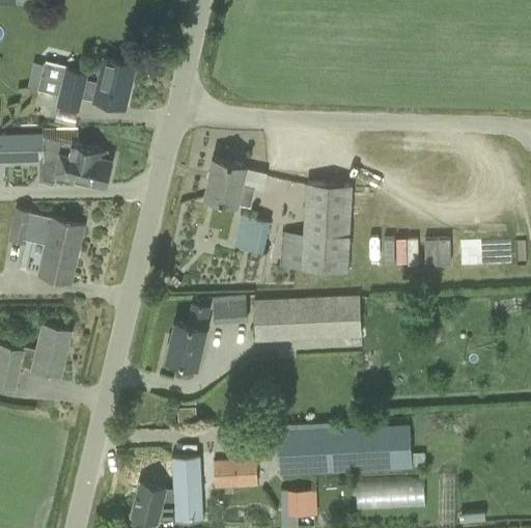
[(92,103),(123,110),(124,110),(135,66),(104,59),(98,84),(85,81),(87,76),(45,64),(38,91),(60,96),(57,108),(77,113),(81,100),(92,103)]
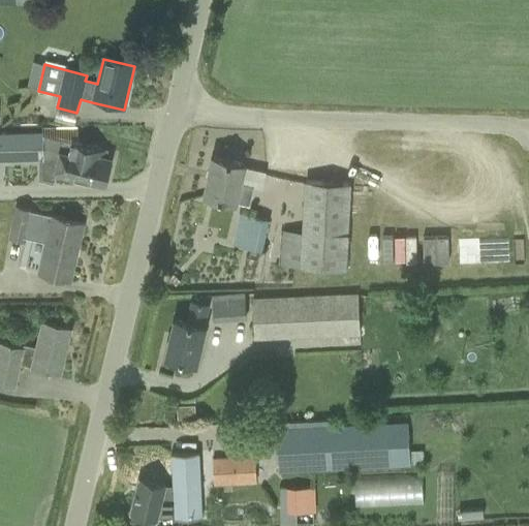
[(44,134),(0,134),(0,162),(44,161),(44,134)]
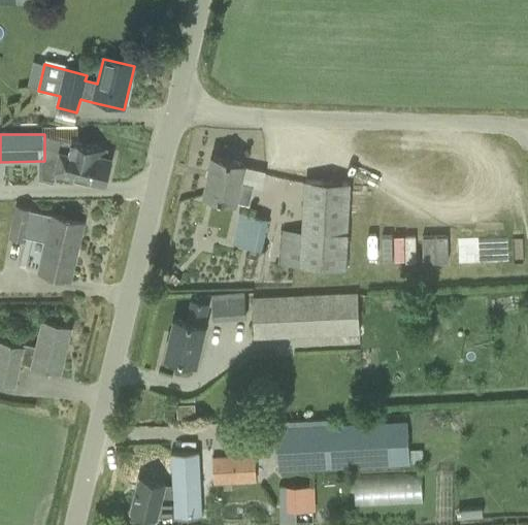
[(107,154),(108,153),(62,141),(54,177),(76,183),(76,179),(105,186),(111,162),(102,160),(104,153),(107,154)]
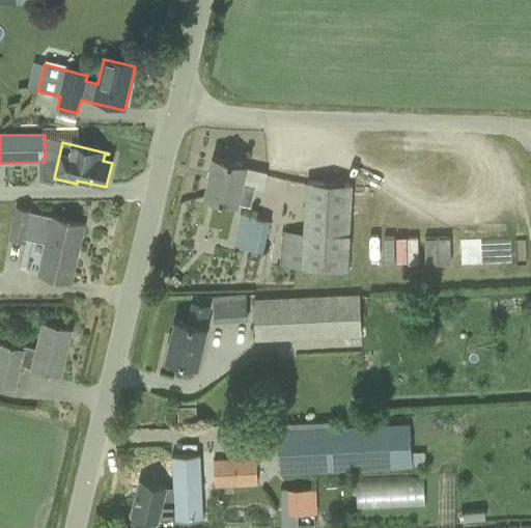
[(263,191),(268,175),(246,170),(246,167),(215,160),(205,198),(236,205),(242,186),(263,191)]
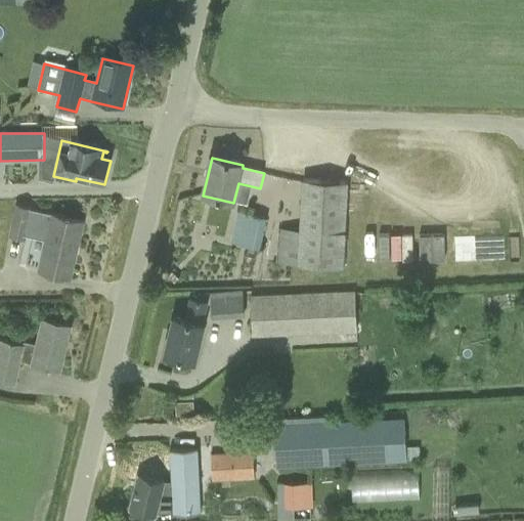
[(304,182),(300,230),(299,265),(342,267),(347,184),(304,182)]
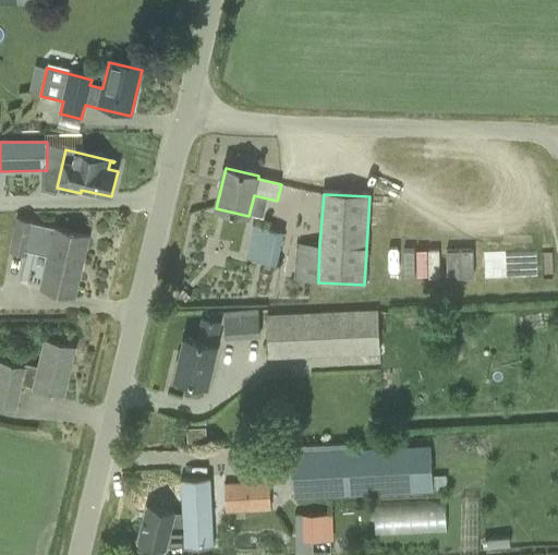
[(29,253),(36,226),(36,224),(16,219),(9,253),(28,258),(29,253)]
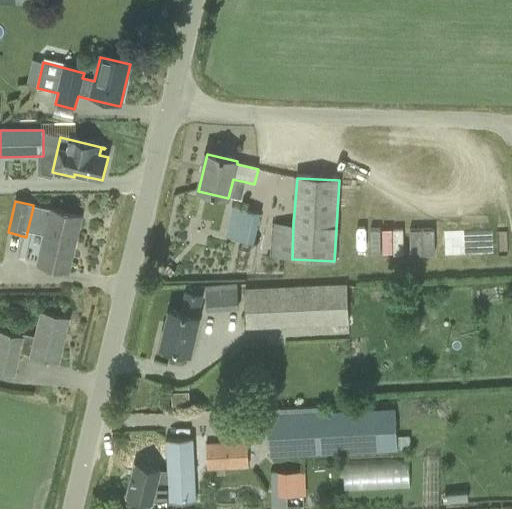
[(82,218),(50,210),(45,231),(37,265),(69,273),(82,218)]
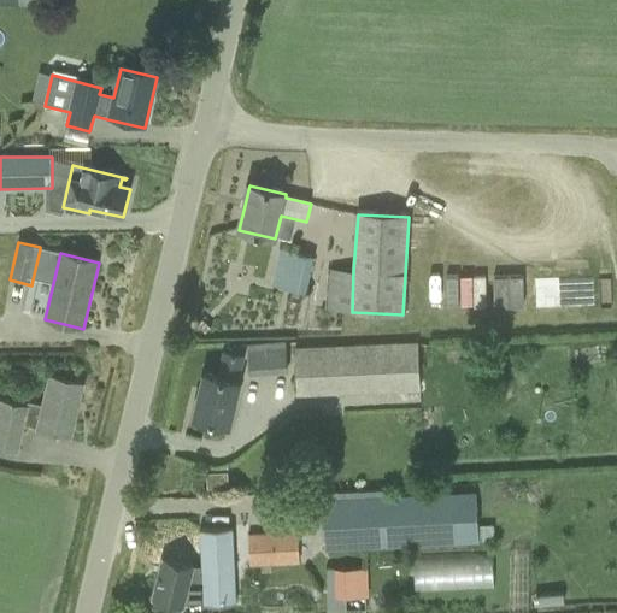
[(312,258),(299,254),(292,290),(305,293),(312,258)]
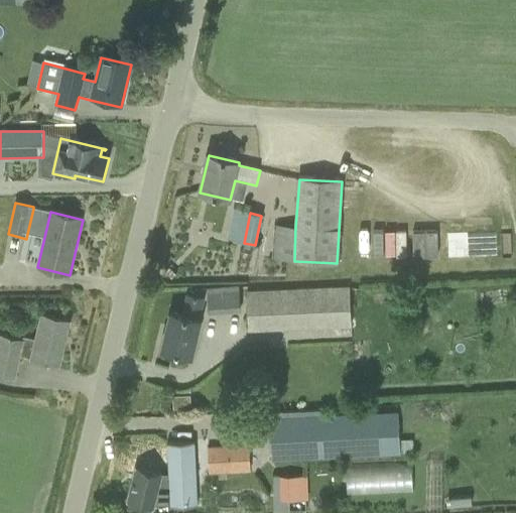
[(505,231),(411,233),(412,258),(505,255),(505,231)]
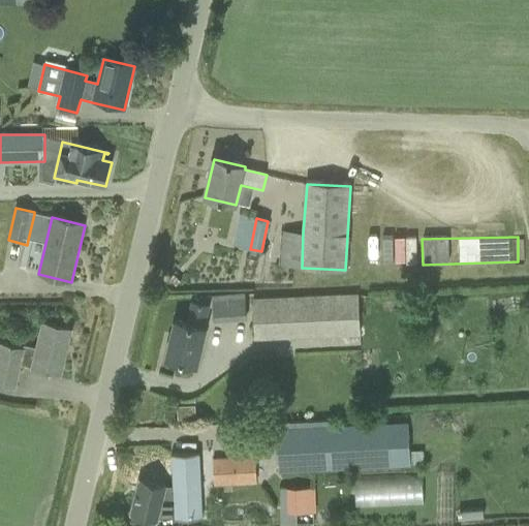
[(359,295),(253,300),(254,341),(361,337),(359,295)]
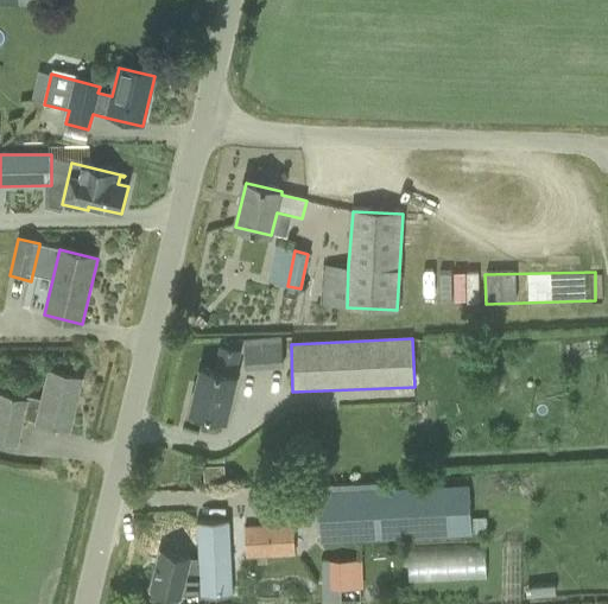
[(238,354),(221,349),(216,373),(202,369),(191,413),(226,420),(238,377),(233,376),(238,354)]
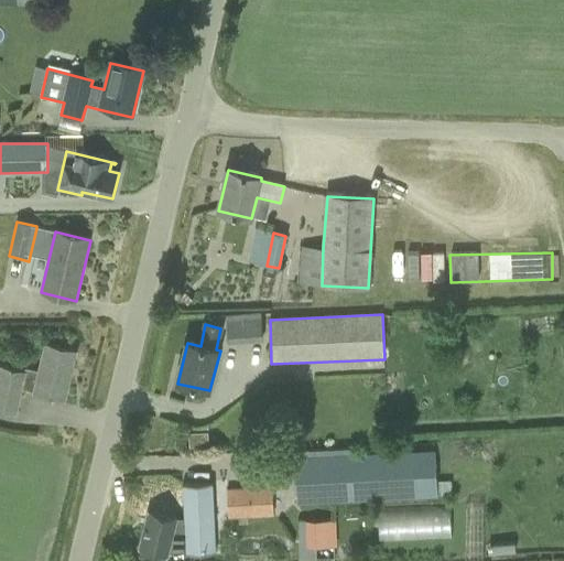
[(64,402),(76,354),(46,347),(39,379),(25,376),(26,373),(1,366),(0,368),(0,412),(17,417),(23,391),(64,402)]
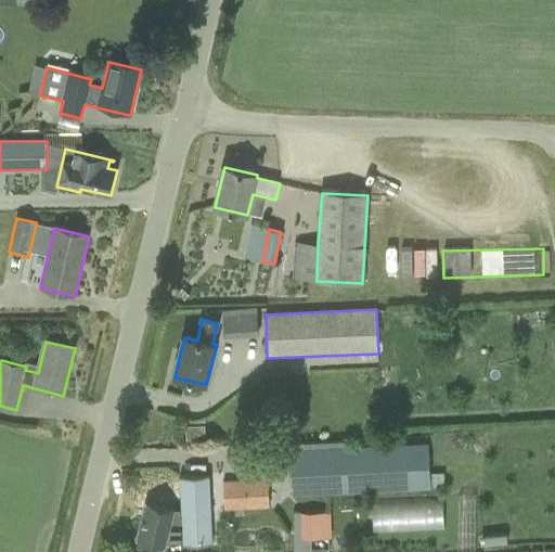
[(293,497),(431,490),(429,444),(291,451),(293,497)]
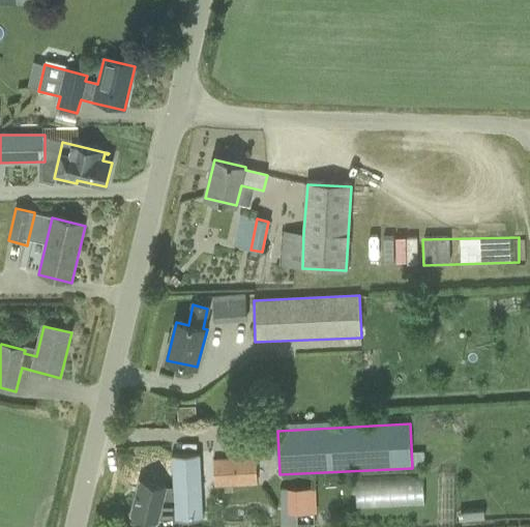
[(173,489),(172,489),(140,481),(130,518),(151,523),(156,524),(157,520),(175,519),(175,523),(203,522),(200,456),(172,457),(173,489)]
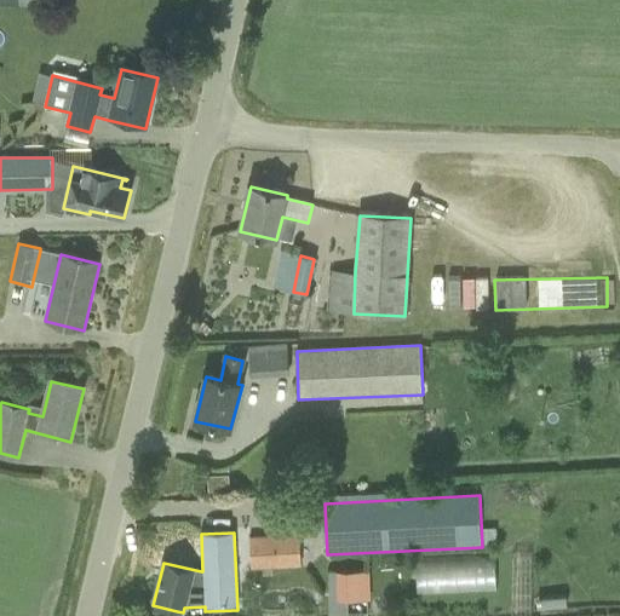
[(291,536),(250,540),(252,570),(302,569),(300,535),(291,536)]
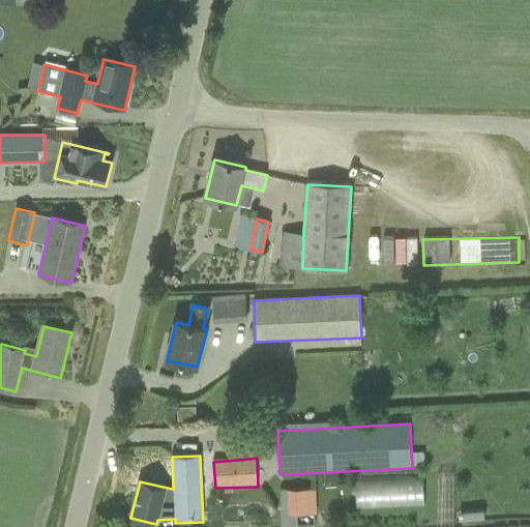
[(425,506),(424,478),(358,480),(359,508),(425,506)]
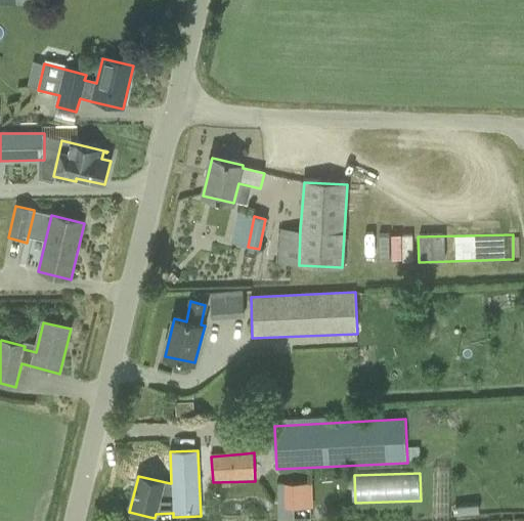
[(313,510),(312,484),(285,485),(286,511),(313,510)]
